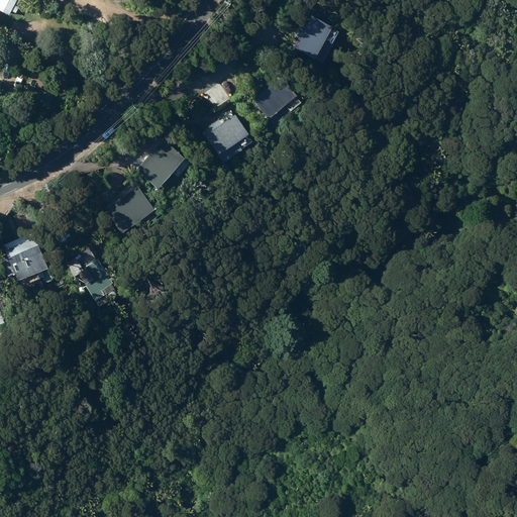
[(16,0),(0,0),(0,10),(9,16),(11,11),(16,14),(19,7),(15,5),(17,0),(16,0)]
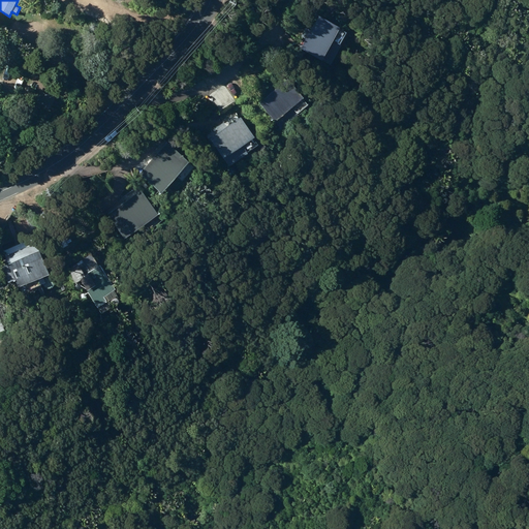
[(301,50),(330,65),(347,33),(317,18),(301,50)]
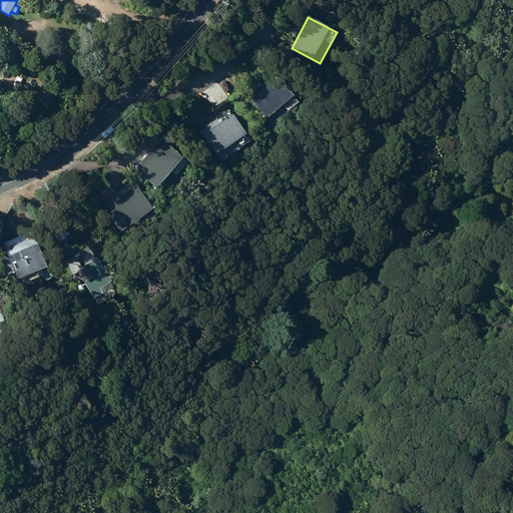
[(251,100),(272,126),(289,112),(288,110),(299,101),(279,78),(251,100)]
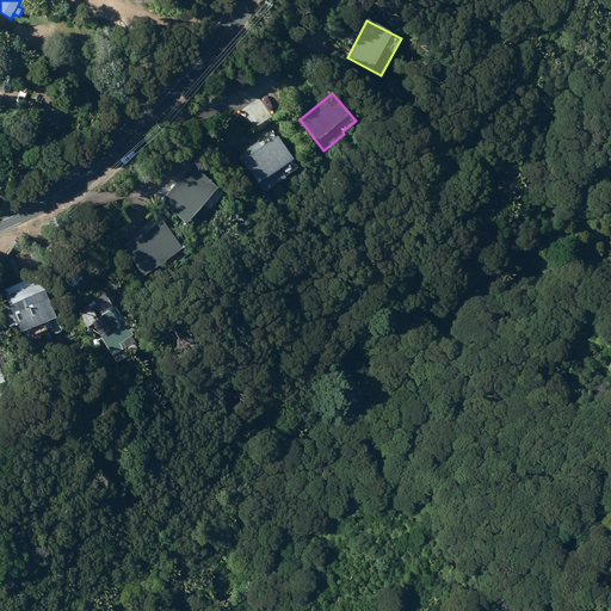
[(244,161),(266,192),(287,178),(285,177),(298,167),(277,137),(244,161)]
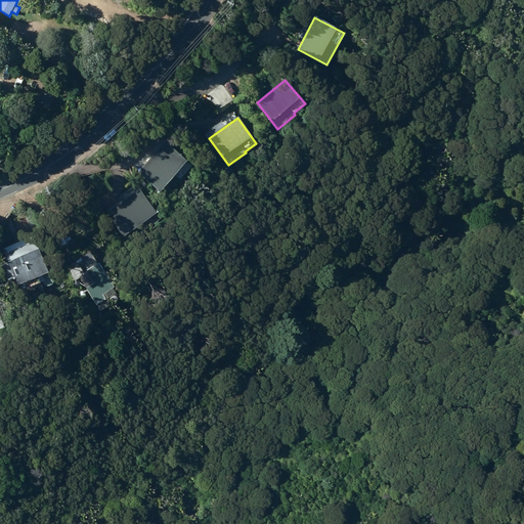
[(160,191),(186,161),(165,142),(137,173),(160,191)]
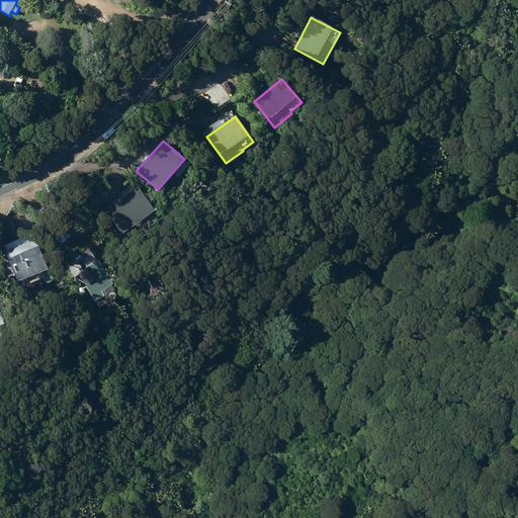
[(138,186),(105,209),(120,233),(154,209),(138,186)]
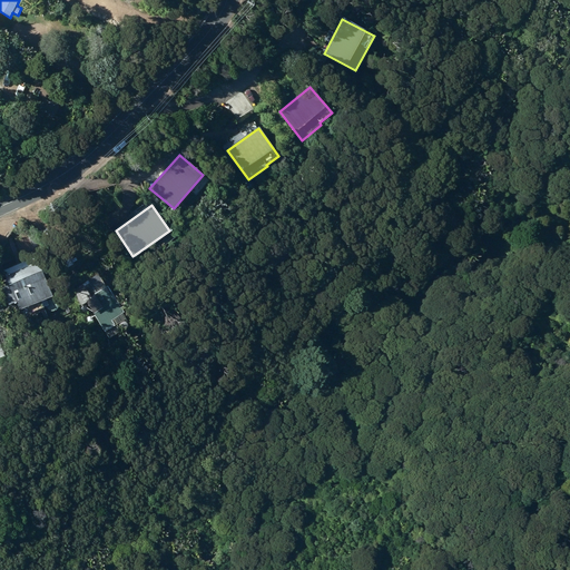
[(76,264),(81,273),(95,265),(90,256),(76,264)]
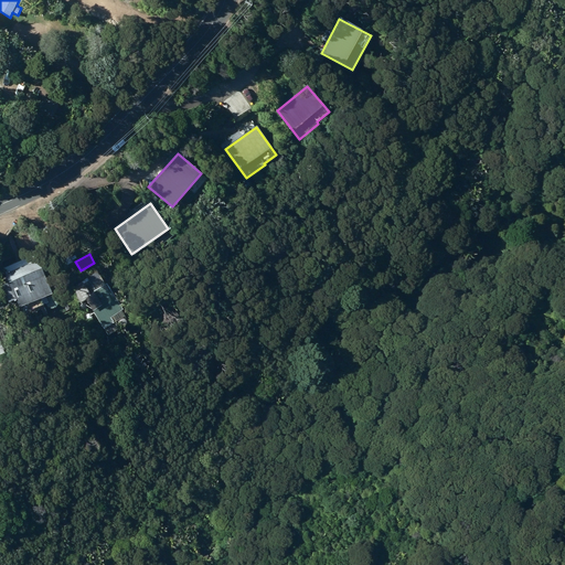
[(41,298),(52,294),(36,255),(0,268),(0,280),(9,302),(16,299),(19,307),(20,307),(24,317),(41,310),(40,306),(43,305),(41,298)]
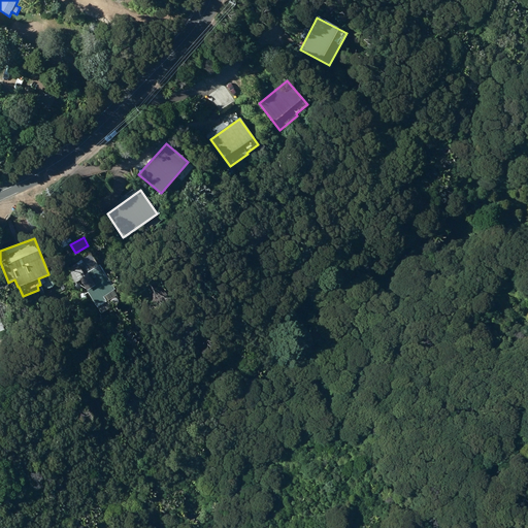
[(117,296),(93,255),(73,266),(96,306),(105,300),(106,302),(117,296)]
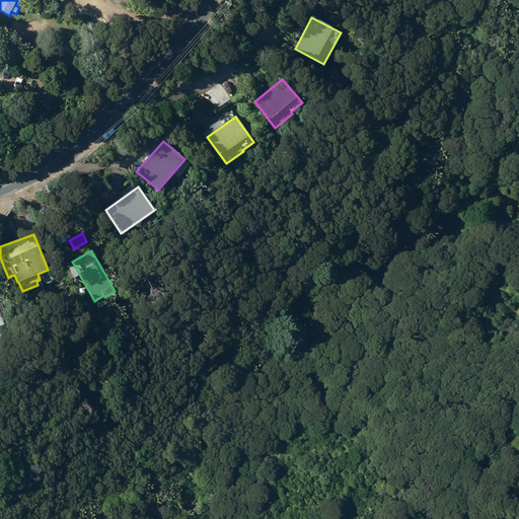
All buildings are outlined.
